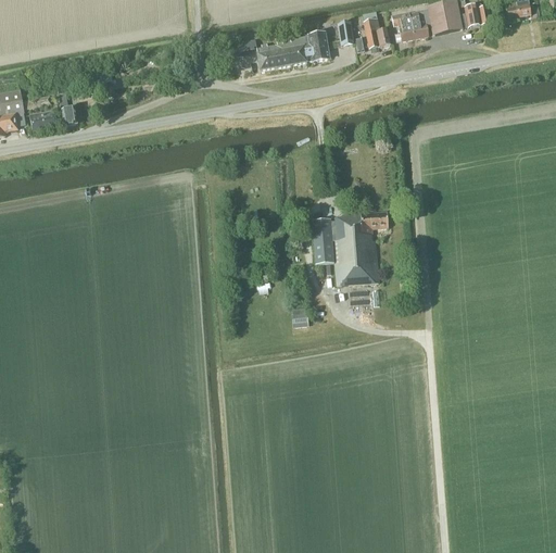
[(433,4),(427,7),(427,10),(430,22),(432,35),(434,34),(439,34),(462,28),(462,27),(459,13),(457,8),(456,0),(434,4),(433,4)]
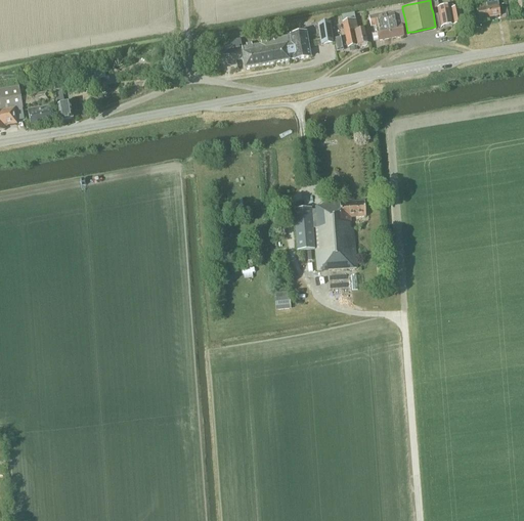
[(451,3),(438,5),(437,0),(435,0),(436,6),(437,6),(438,11),(433,12),(435,26),(441,25),(462,20),(459,5),(452,6),(451,3)]
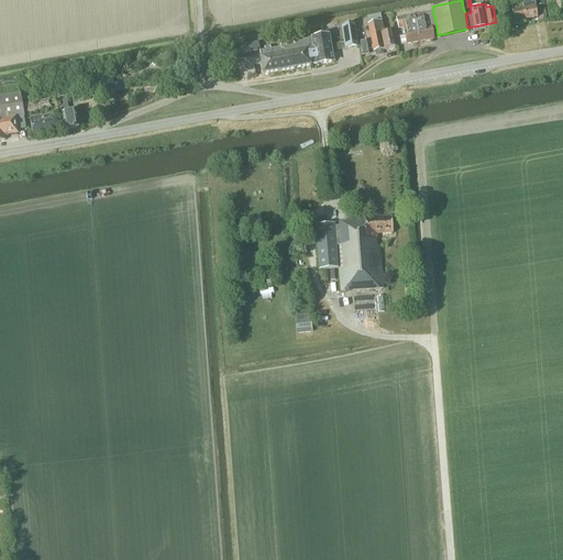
[(526,17),(537,14),(534,0),(528,0),(522,1),(511,3),(514,19),(526,17)]
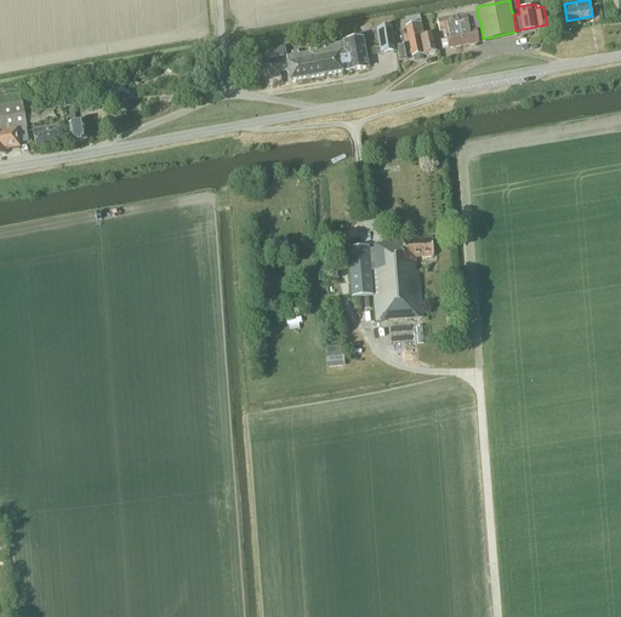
[(562,13),(559,1),(552,3),(553,15),(562,13)]
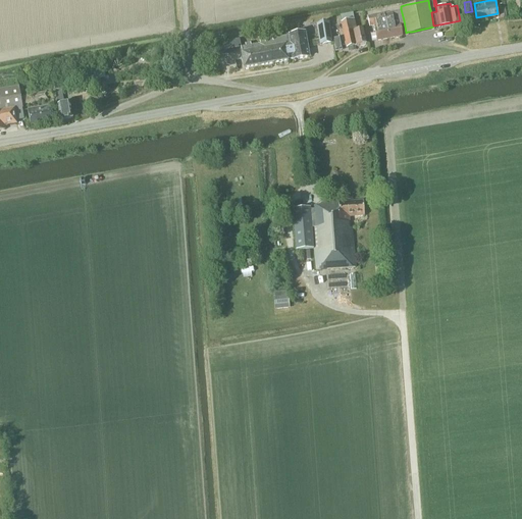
[(404,20),(401,9),(383,12),(388,36),(401,34),(399,21),(404,20)]
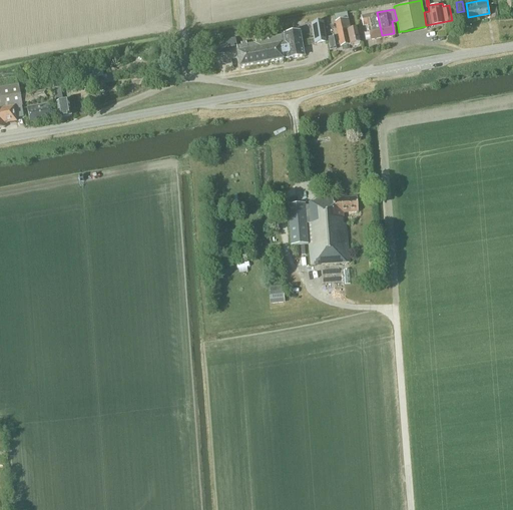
[(367,14),(361,15),(363,24),(368,23),(370,30),(364,31),(365,38),(371,37),(382,35),(377,12),(367,14)]
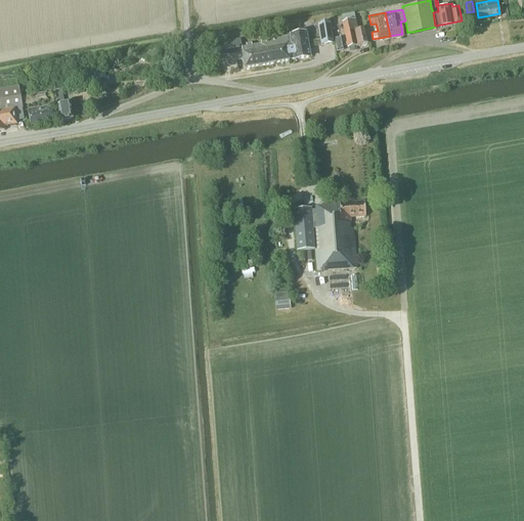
[(357,44),(368,41),(364,27),(363,27),(363,25),(359,26),(359,28),(357,29),(355,17),(342,20),(348,45),(357,43),(357,44)]
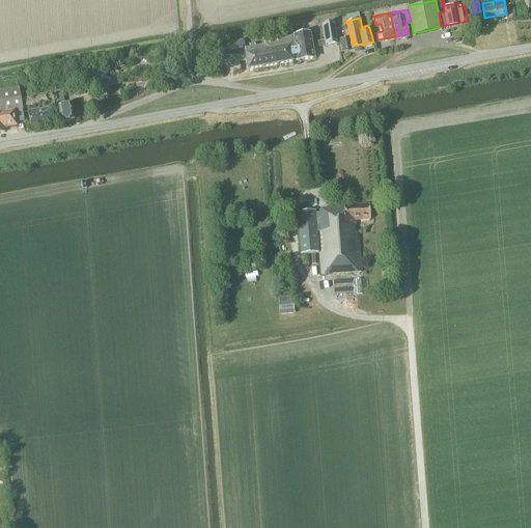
[(334,21),(322,23),(326,44),(337,42),(334,21)]
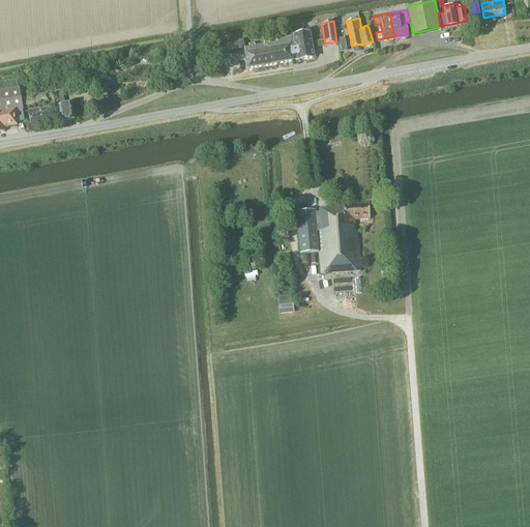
[(297,58),(313,56),(308,32),(294,34),(288,35),(283,36),(284,45),(289,44),(292,59),(292,58),(297,57),(297,58)]
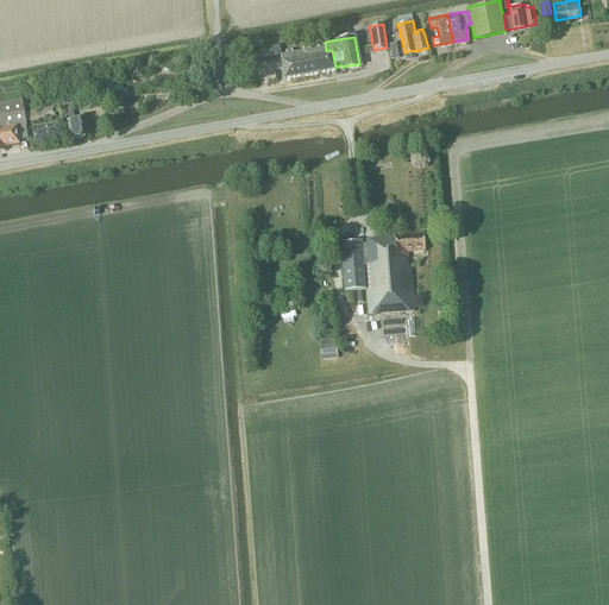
[(396,39),(389,41),(393,56),(401,55),(396,39)]
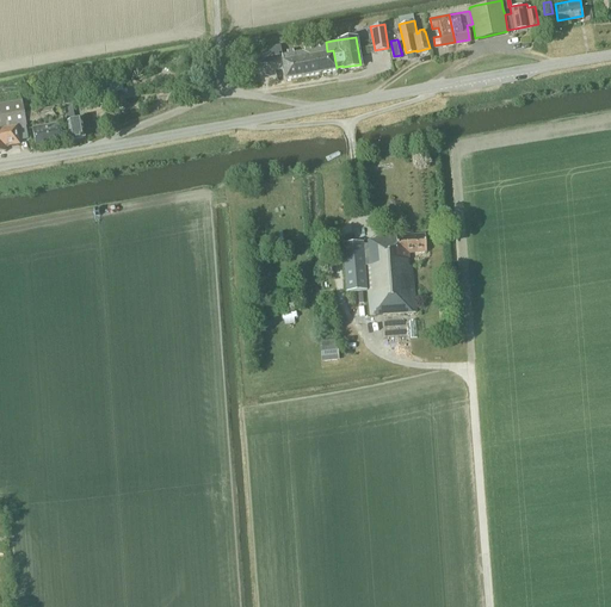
[(282,54),(282,59),(282,60),(285,78),(302,74),(302,75),(320,72),(337,68),(333,50),(327,51),(326,42),(319,43),(319,47),(310,49),(309,45),(303,47),(304,49),(294,51),(292,49),(287,49),(287,53),(282,54)]
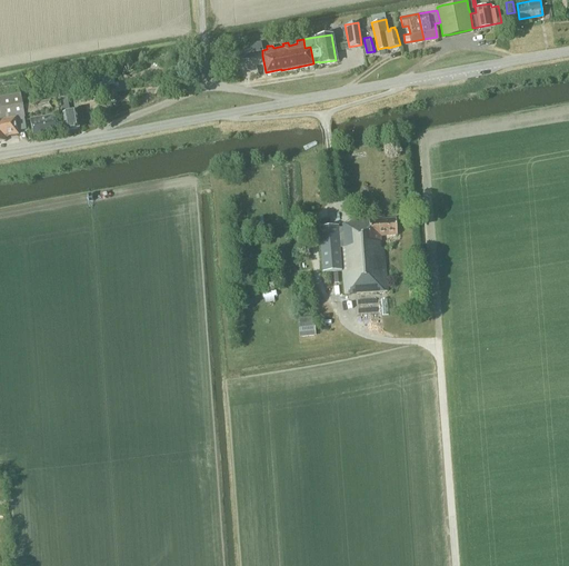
[(260,41),(251,42),(253,51),(262,50),(260,41)]
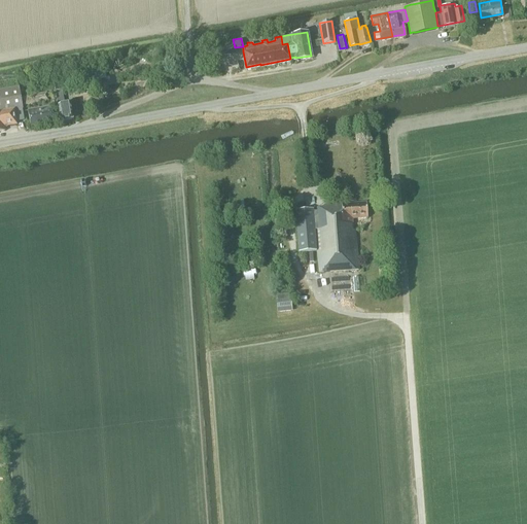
[(222,55),(220,41),(208,43),(210,57),(222,55)]
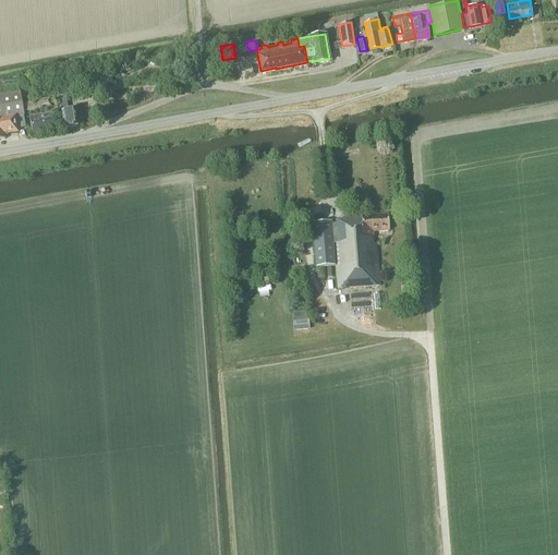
[(63,127),(76,124),(73,106),(68,107),(65,94),(71,93),(70,82),(57,84),(63,127)]
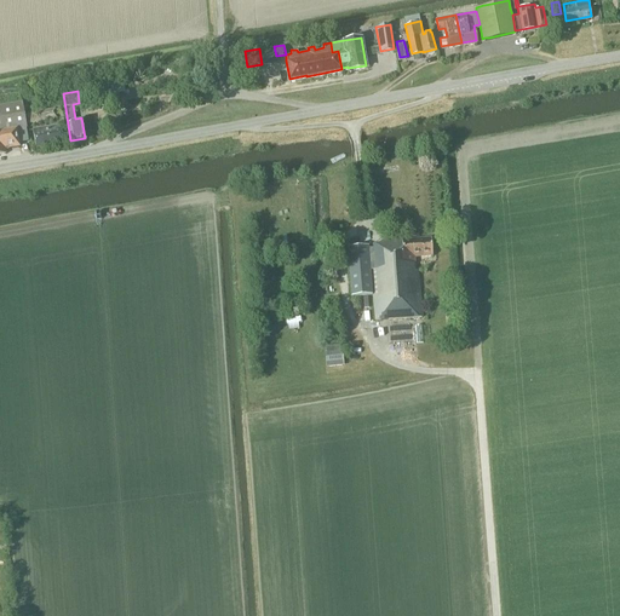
[(19,144),(18,140),(28,139),(22,101),(0,104),(0,151),(5,151),(4,147),(19,144)]
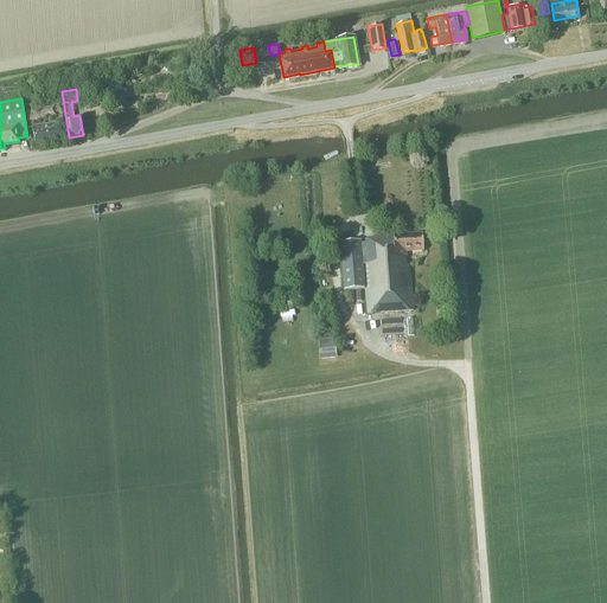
[(44,115),(55,114),(53,104),(42,107),(44,115)]
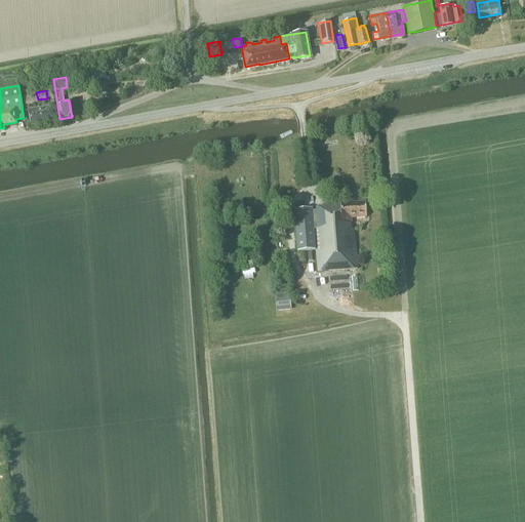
[(28,102),(38,99),(36,92),(26,93),(28,102)]
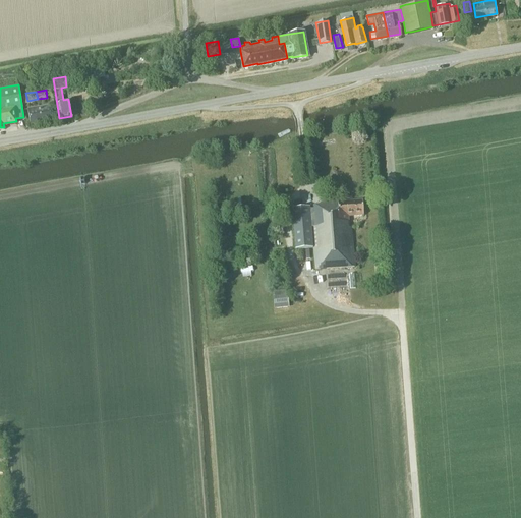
[(45,104),(39,106),(42,121),(53,119),(50,101),(45,102),(45,104)]
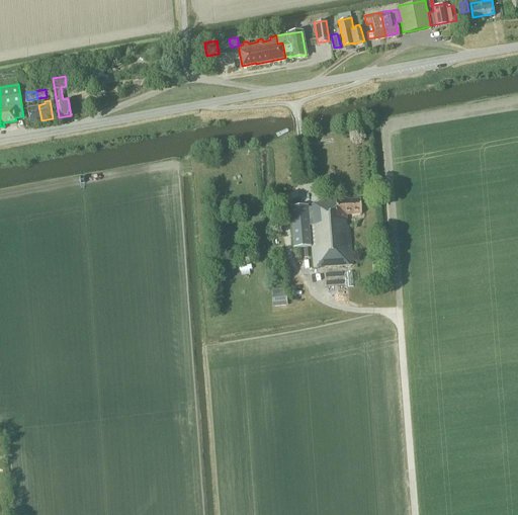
[(29,122),(41,120),(38,105),(26,107),(29,122)]
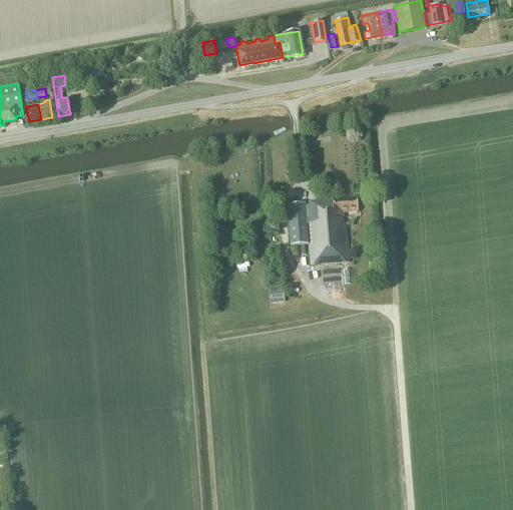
[(306,221),(307,221),(311,263),(349,261),(346,221),(344,222),(343,210),(350,210),(358,209),(357,195),(317,198),(317,200),(309,201),(309,203),(305,203),(305,201),(288,202),(291,243),(308,242),(306,221)]
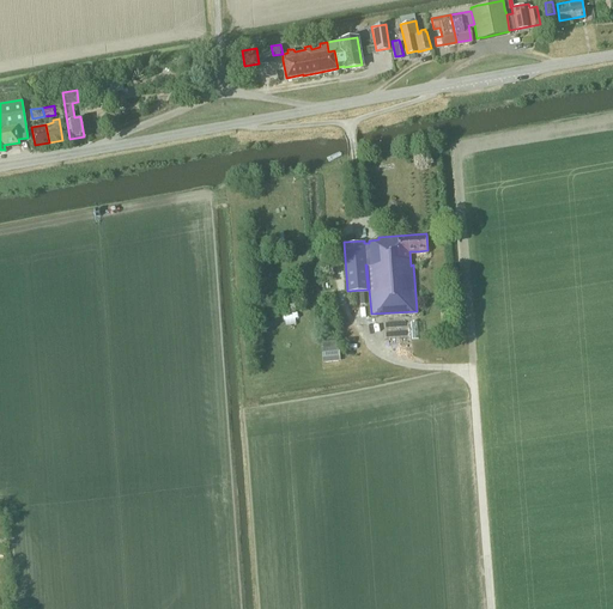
[(305,294),(304,285),(290,286),(290,296),(305,294)]
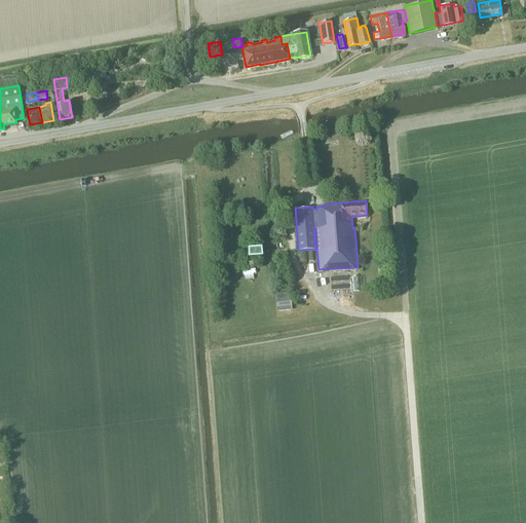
[(290,305),(289,296),(289,291),(275,292),(277,306),(290,305)]
